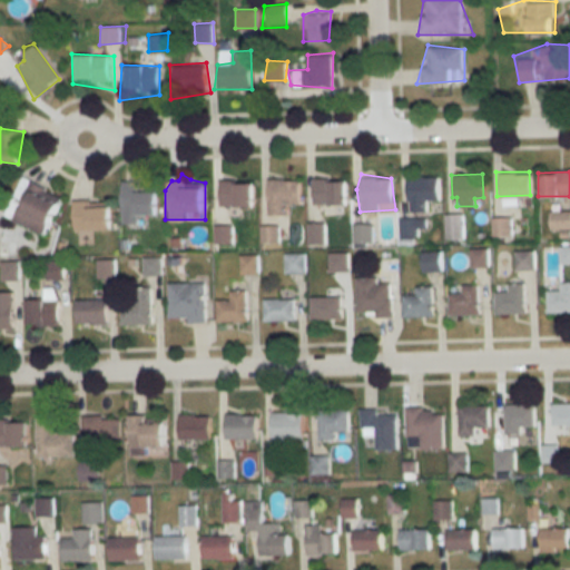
[(410,177),(438,176),(439,205),(429,210),(406,210),(410,177)]
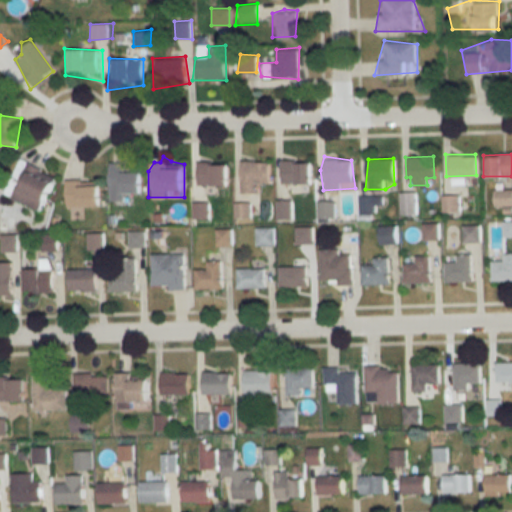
[(241,159),(268,161),(266,184),(256,184),(255,194),(239,191),(241,159)]
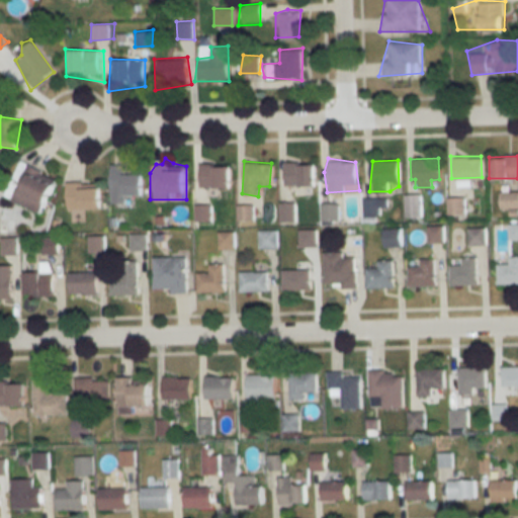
[(282,161),(313,164),(314,186),(280,184),(282,161)]
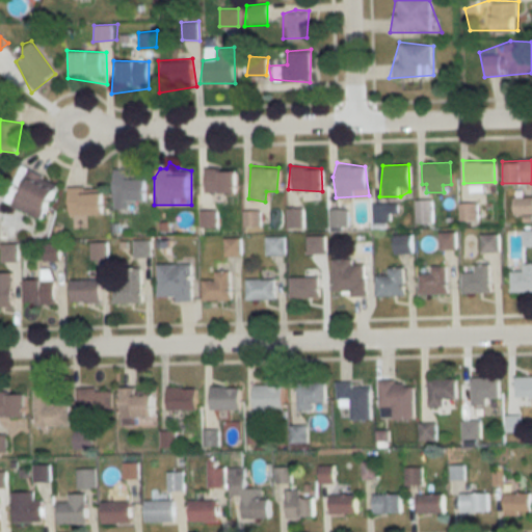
[(204,169),(234,167),(235,189),(206,191),(204,169)]
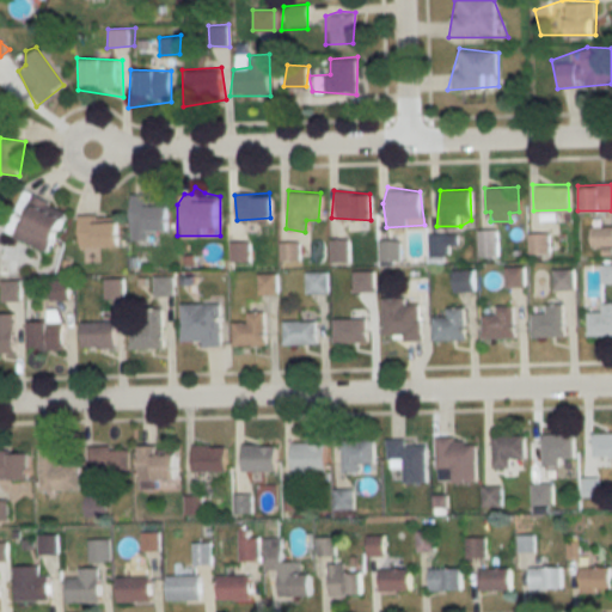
[(34,194),(63,210),(46,252),(10,237),(34,194)]
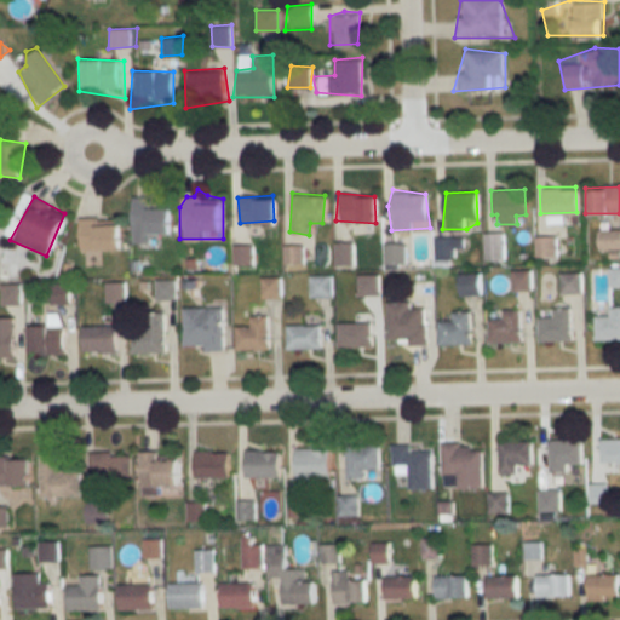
[(131,197),(145,196),(150,210),(167,207),(173,235),(148,234),(150,247),(132,242),(131,197)]
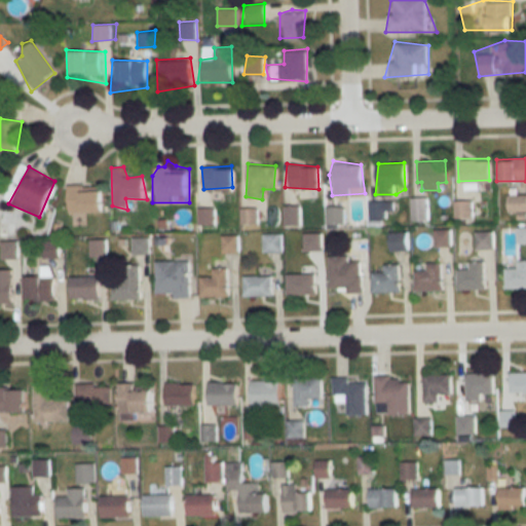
[(67,182),(86,182),(86,186),(102,186),(106,211),(66,212),(67,182)]
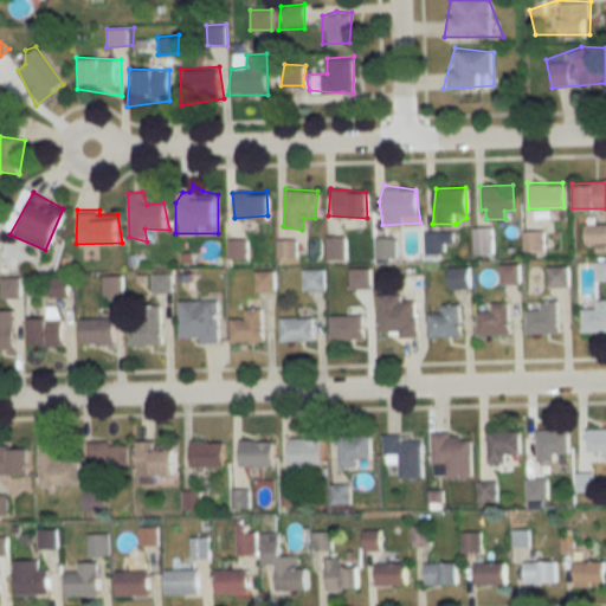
[(584,224),(605,224),(605,240),(585,242),(584,224)]
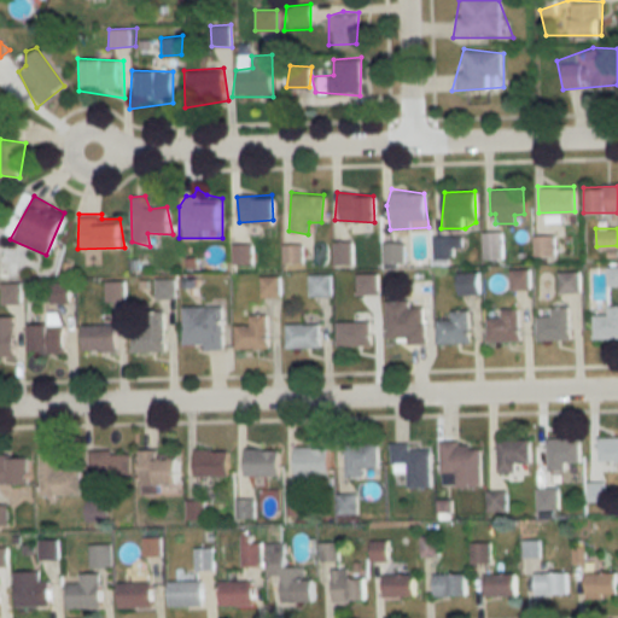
[(481,231),(499,229),(501,257),(483,258),(481,231)]
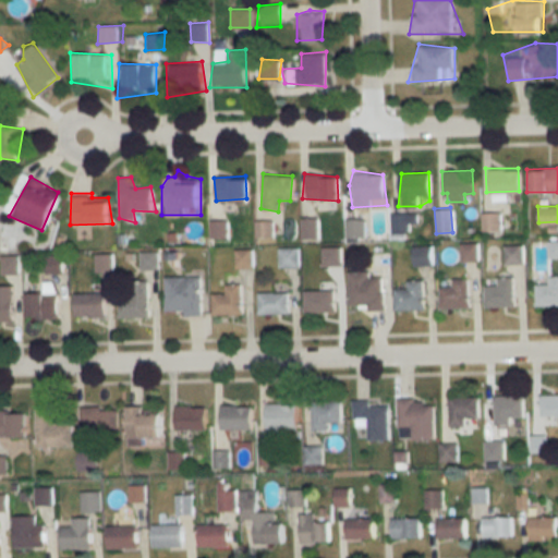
[(481,214),(502,214),(504,231),(481,231),(481,214)]
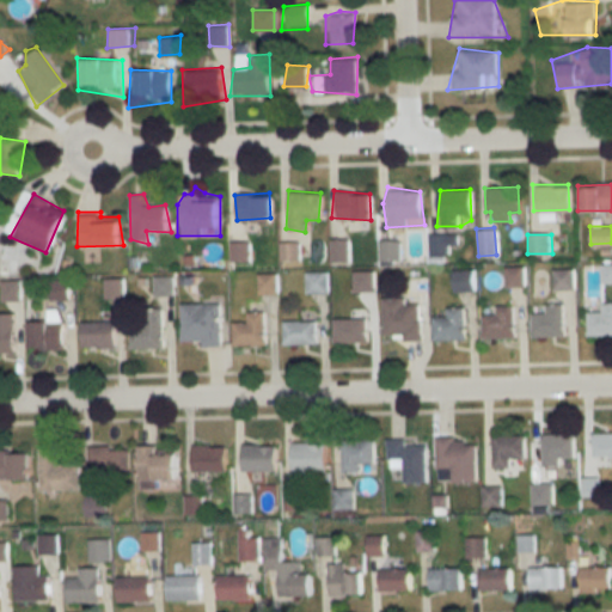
[(329,240),(349,239),(348,263),(328,262),(329,240)]
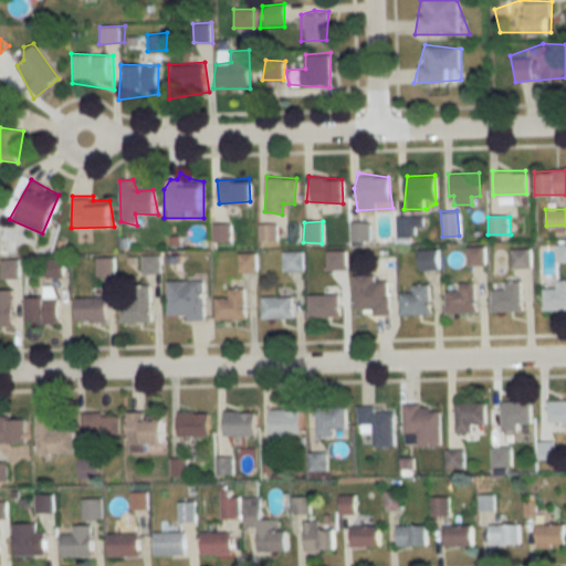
[(216,224),(234,223),(233,243),(212,240),(216,224)]
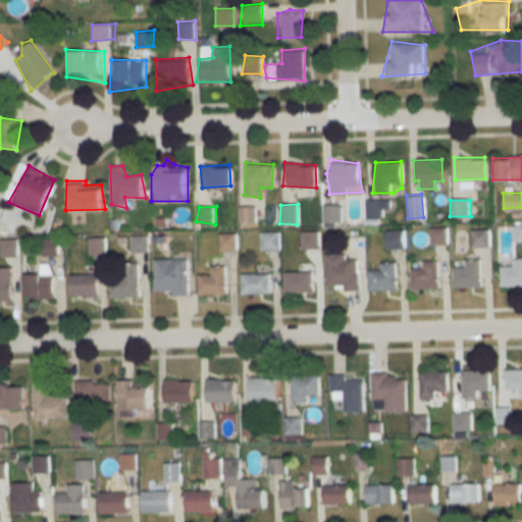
[(323,207),(341,206),(344,224),(321,221),(323,207)]
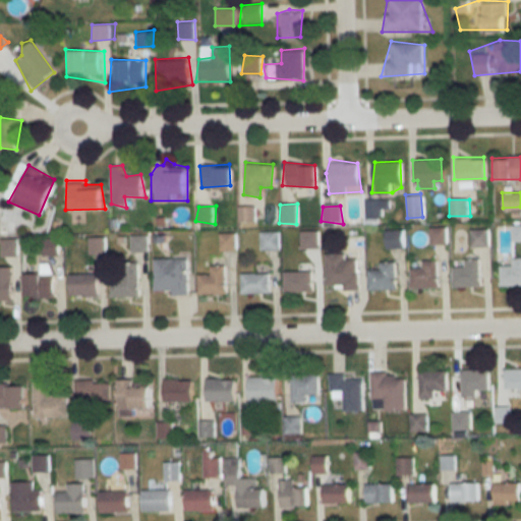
[(252,207),(238,207),(238,219),(252,219),(252,207)]
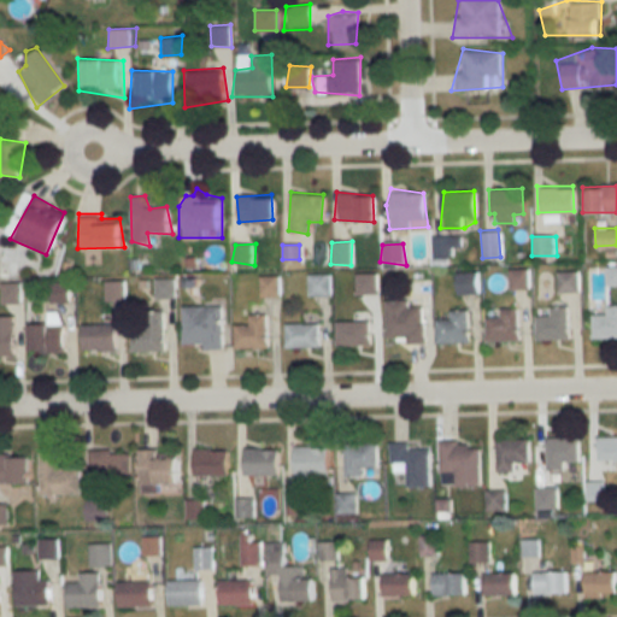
[(604,264),(616,264),(616,282),(605,283),(604,264)]
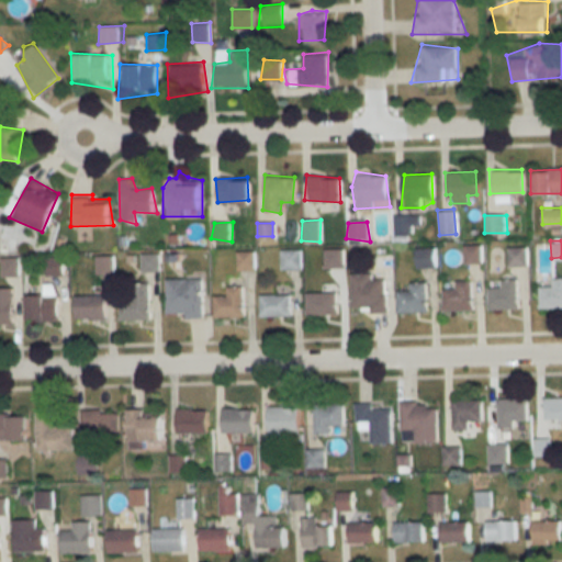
[(461,243),(481,242),(482,260),(461,261),(461,243)]
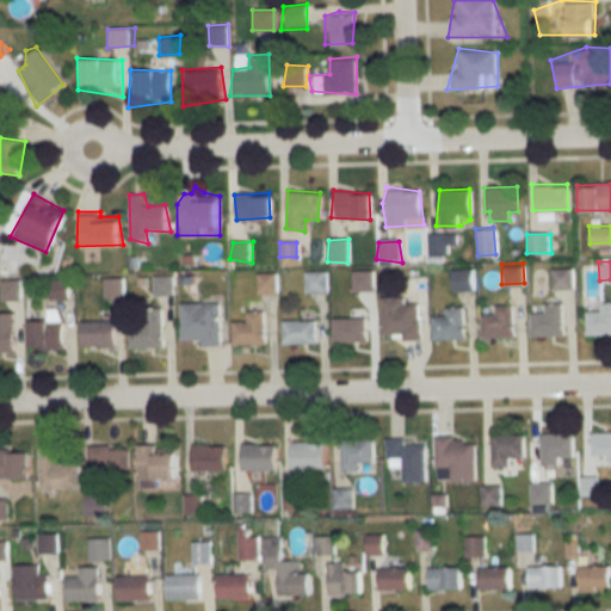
[(451,266),(474,267),(473,289),(450,288),(451,266)]
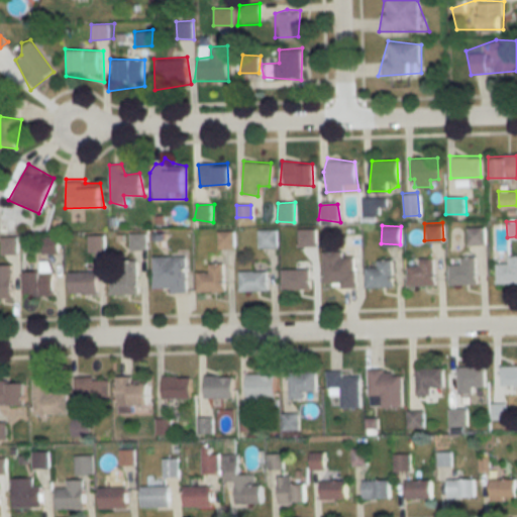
[(464,226),(483,225),(484,242),(464,242),(464,226)]
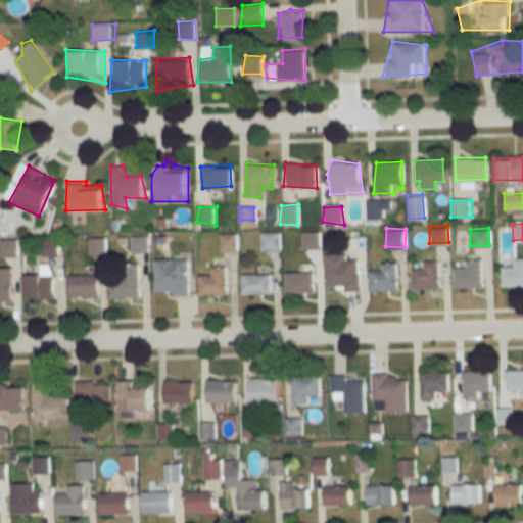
[(301,232),(320,233),(319,248),(300,248),(301,232)]
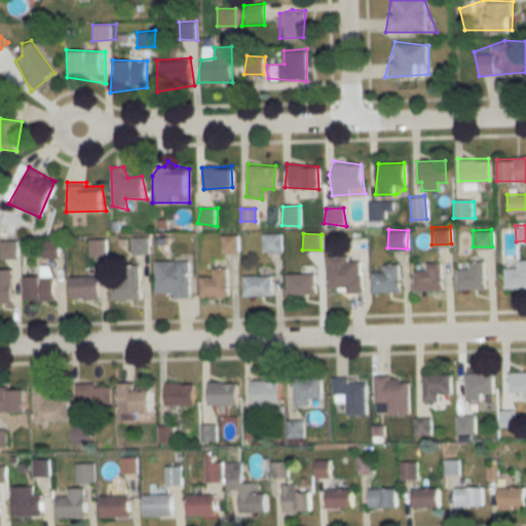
[(263,234),(279,234),(282,251),(260,252),(263,234)]
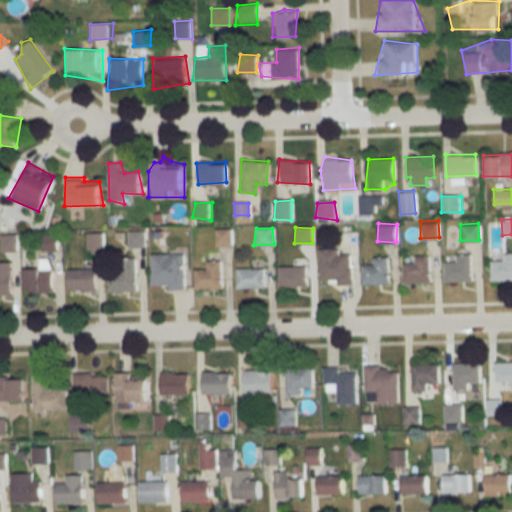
[(217,244),(231,244),(231,229),(217,229),(217,244)]
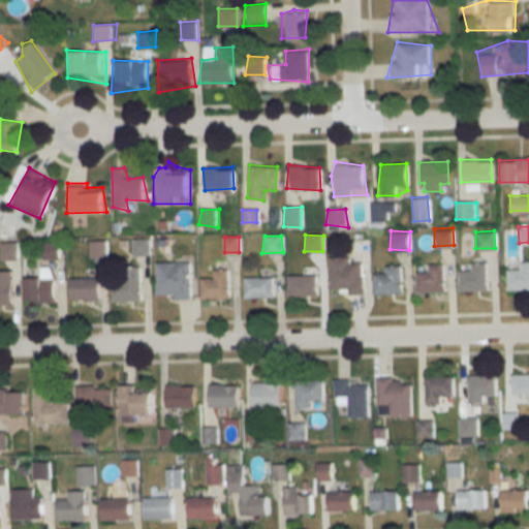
[(131,239),(151,238),(151,256),(128,255),(131,239)]
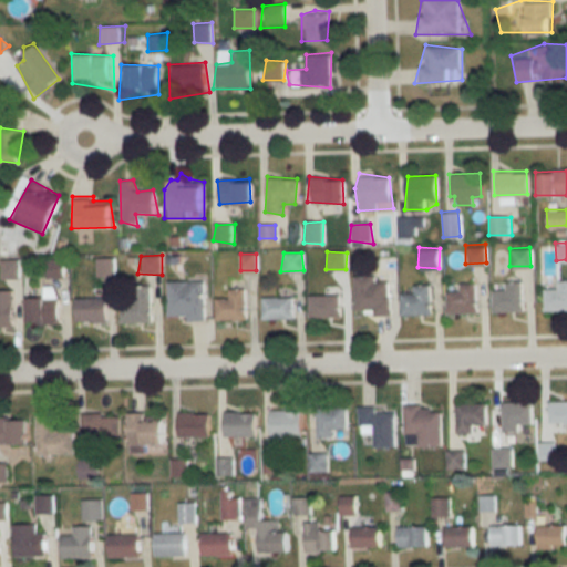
[(47,256),(62,258),(62,275),(41,276),(47,256)]
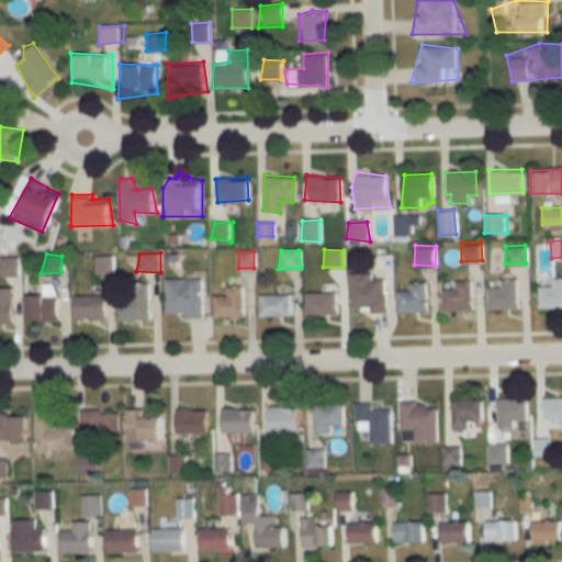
[(86,257),(115,257),(114,273),(99,276),(82,271),(86,257)]
